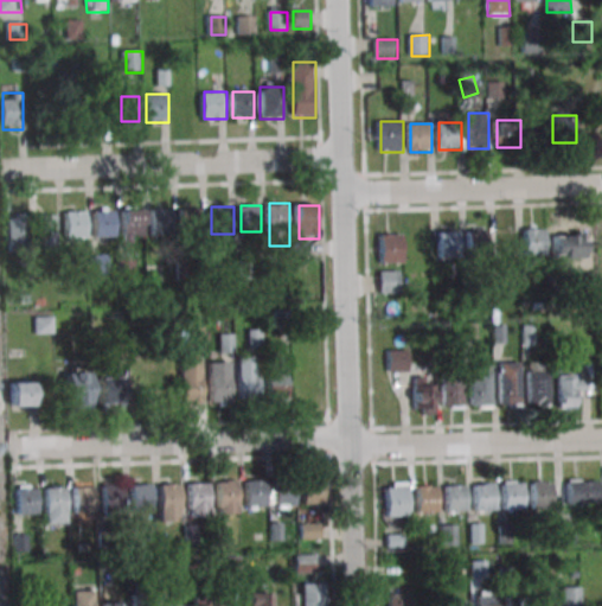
[(147,240),(147,209),(126,209),(126,240),(147,240)]
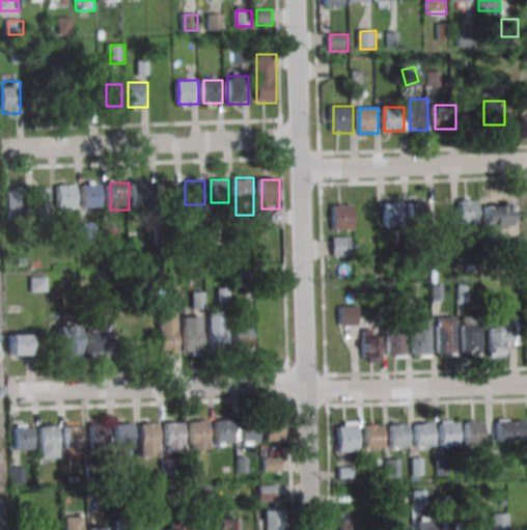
[(160,183),(160,210),(178,210),(178,183),(160,183)]
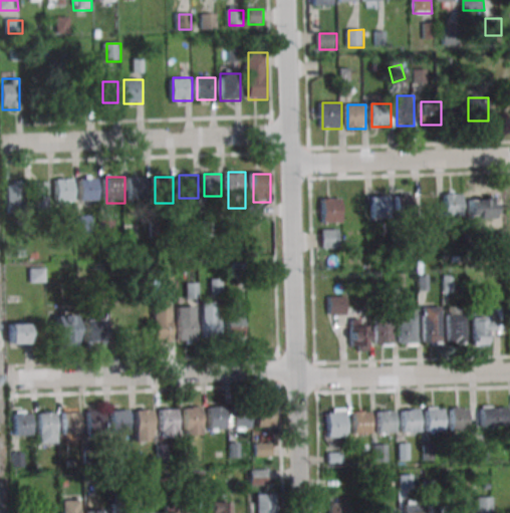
[(99,202),(99,178),(81,178),(81,202),(99,202)]
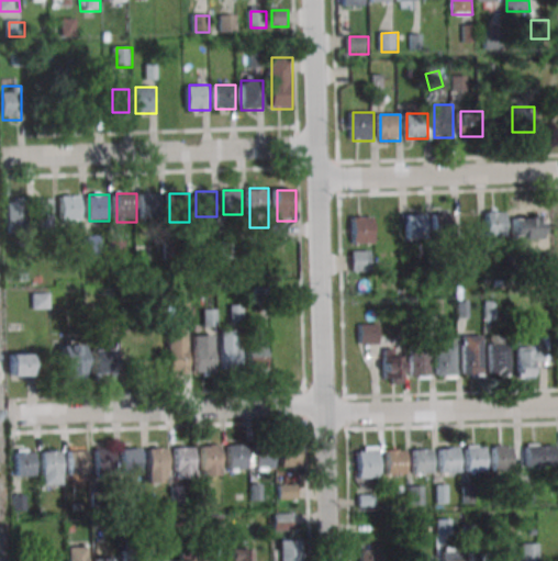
[(162,194),(143,194),(143,221),(162,221),(162,194)]
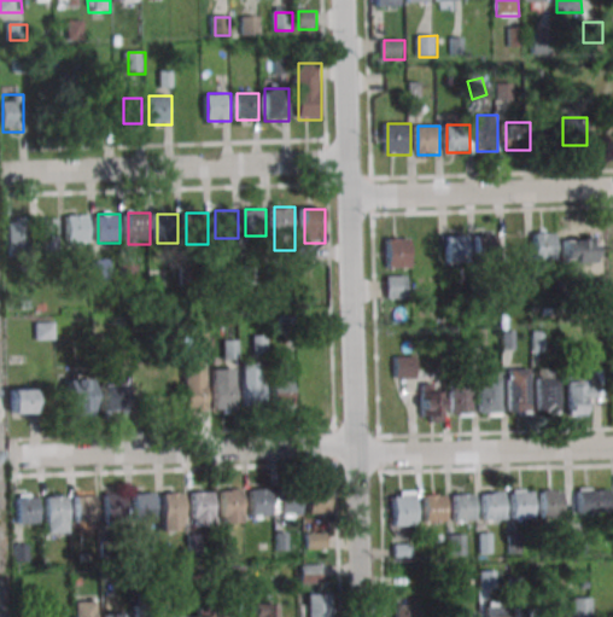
[(92,243),(92,216),(69,216),(69,243),(92,243)]
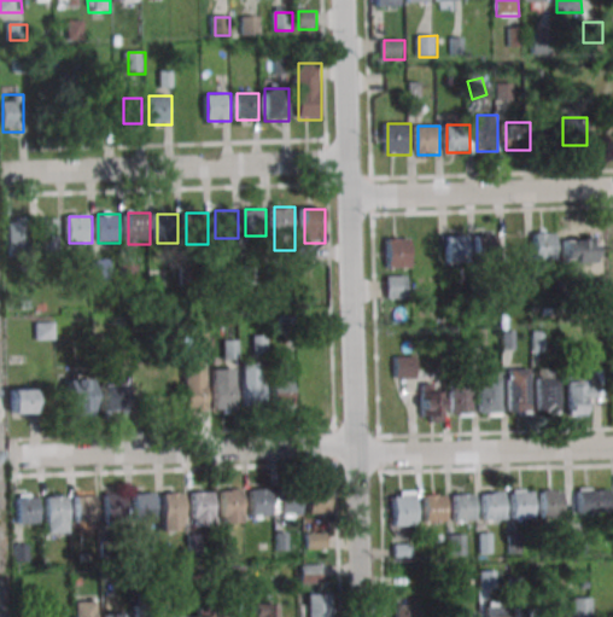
[(10,250),(29,250),(29,219),(10,219),(10,250)]
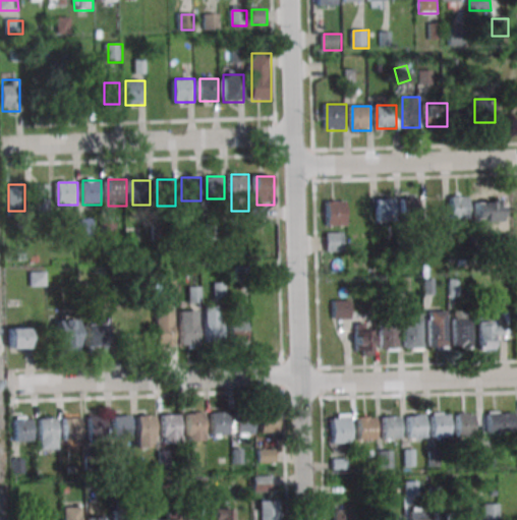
[(52,185),(34,185),(34,206),(52,206),(52,185)]
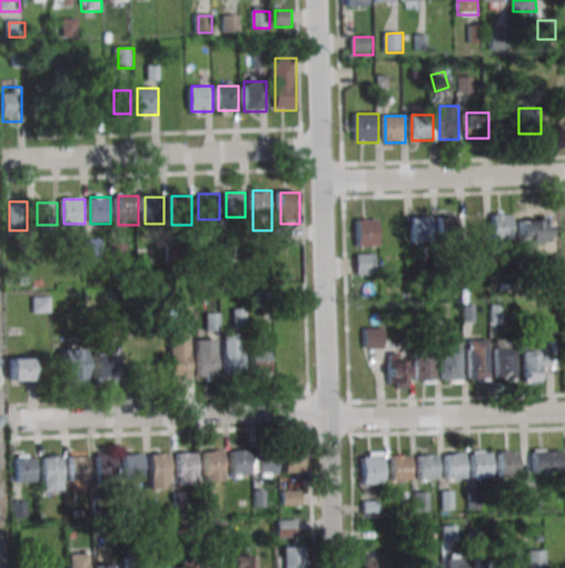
[(515,240),(515,215),(495,215),(495,240),(515,240)]
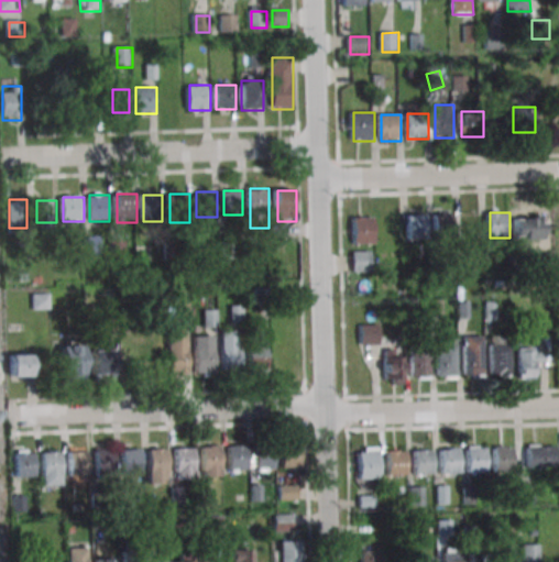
[(462,238),(483,238),(483,213),(462,213),(462,238)]
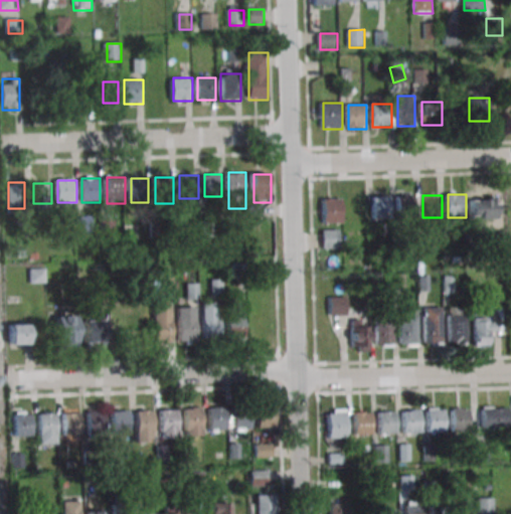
[(374,196),(374,219),(393,219),(393,196),(374,196)]
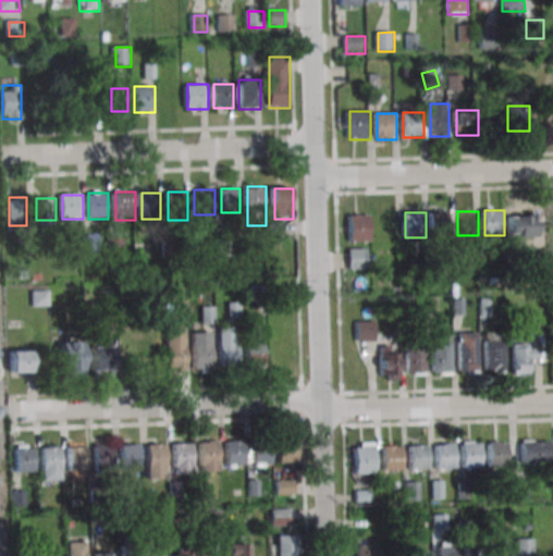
[(451,212),(431,212),(431,237),(451,237),(451,212)]
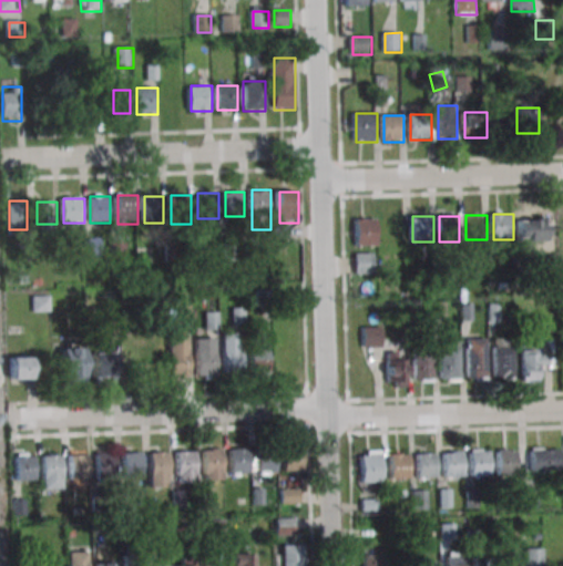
[(379,218),(357,218),(357,246),(379,246),(379,218)]
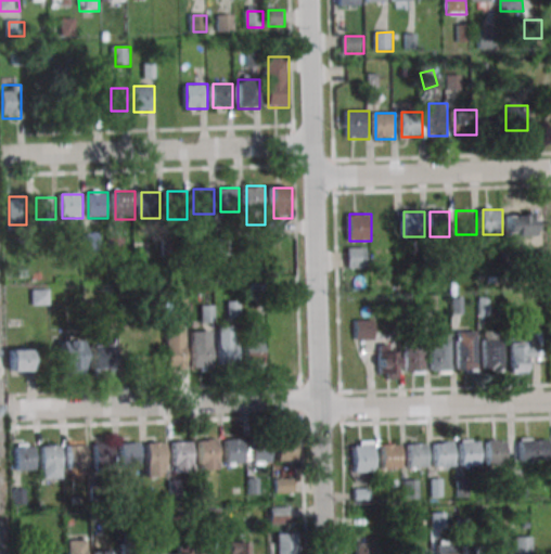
[(511,236),(538,236),(538,215),(511,215),(511,236)]
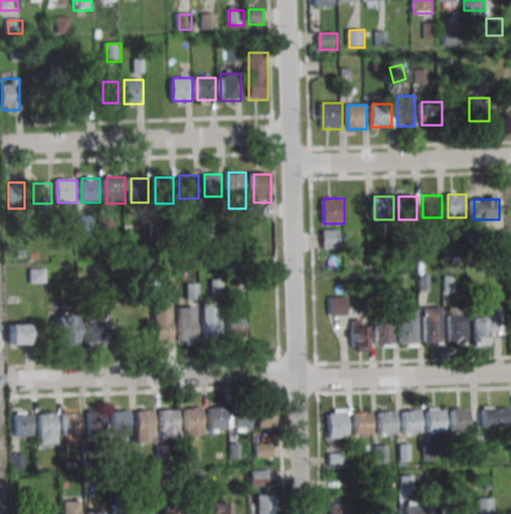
[(118,221),(105,221),(105,237),(118,237),(118,221)]
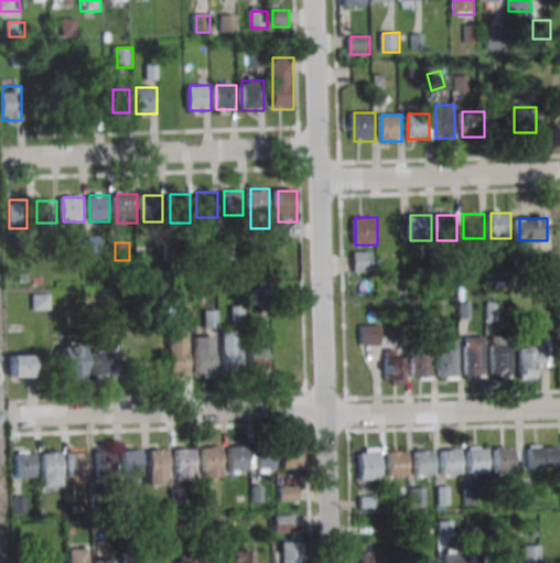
[(141,262),(154,262),(154,248),(141,248),(141,262)]
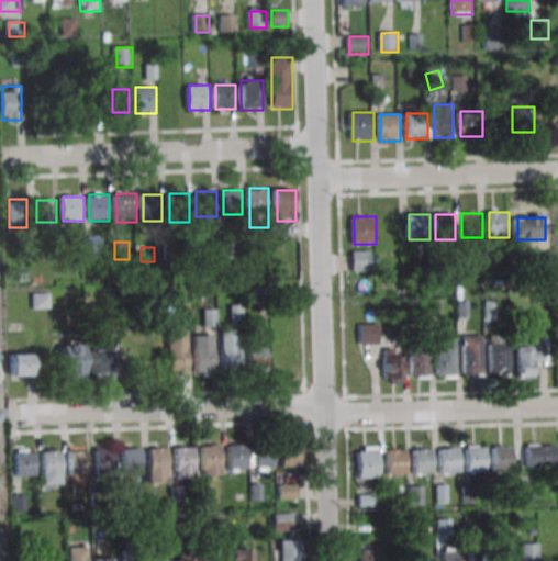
[(374,251),(354,251),(354,272),(374,272),(374,251)]
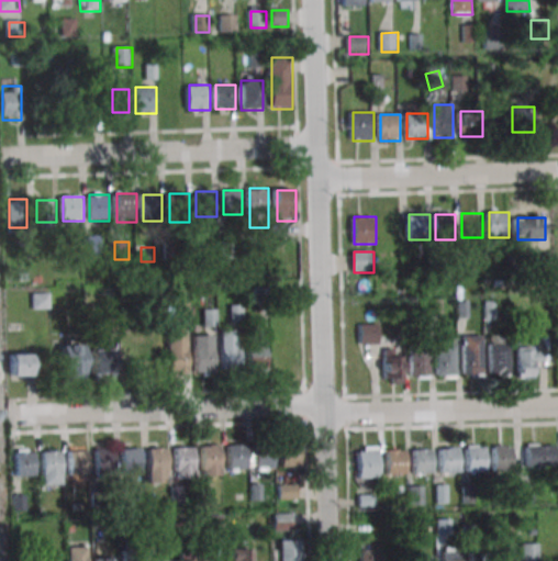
[(53,311),(53,293),(35,293),(35,311),(53,311)]
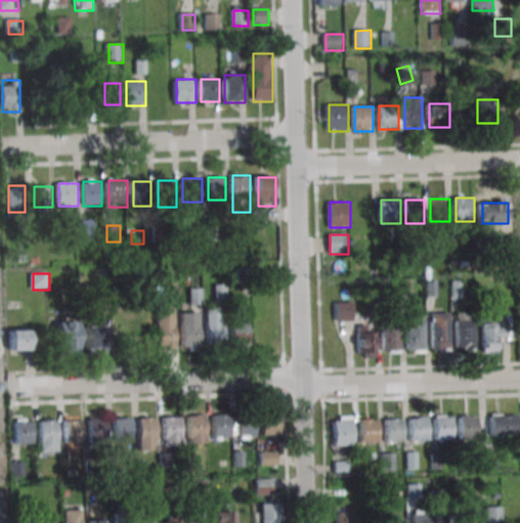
[(337,322),(355,322),(355,303),(337,303),(337,322)]
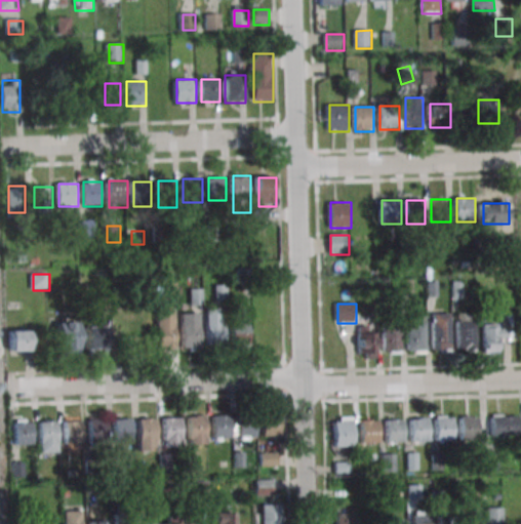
[(225,310),(208,310),(208,347),(225,347),(225,310)]
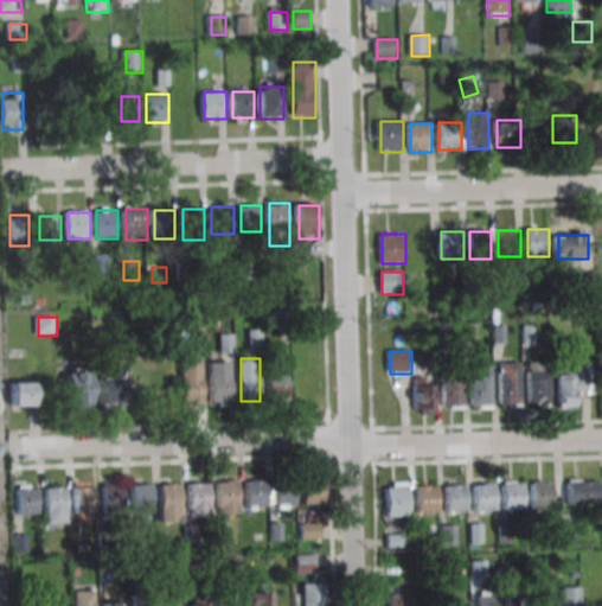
[(184,403),(205,403),(205,362),(184,362),(184,403)]
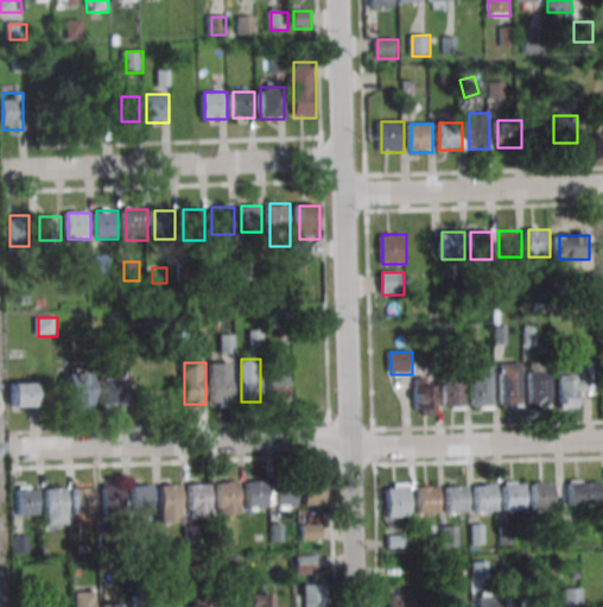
[(234,364),(213,364),(213,403),(234,403),(234,364)]
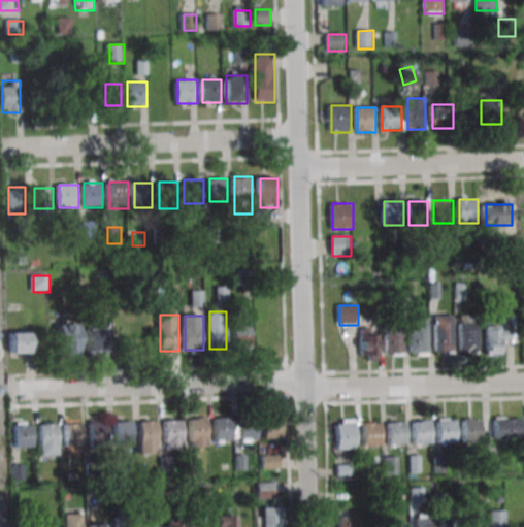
[(435,354),(455,354),(455,316),(435,316),(435,354)]
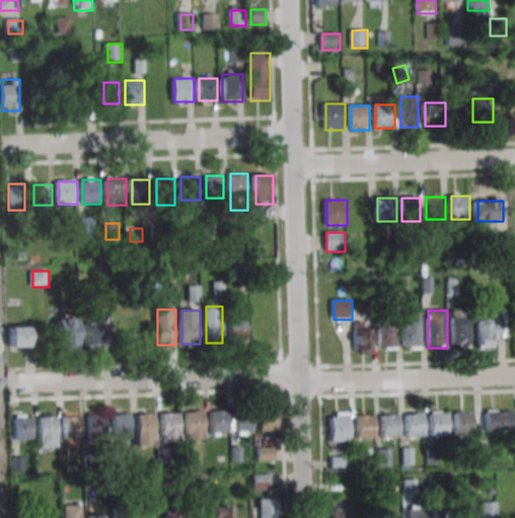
[(406,350),(423,350),(423,312),(406,312),(406,350)]
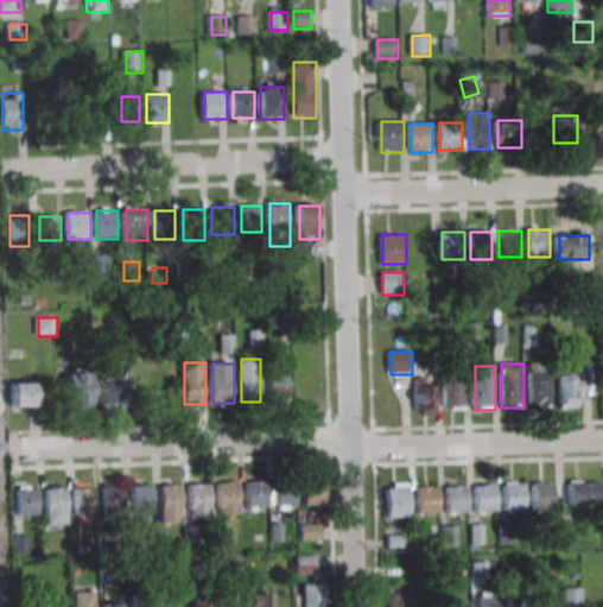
[(94,412),(94,371),(68,371),(68,412),(94,412)]
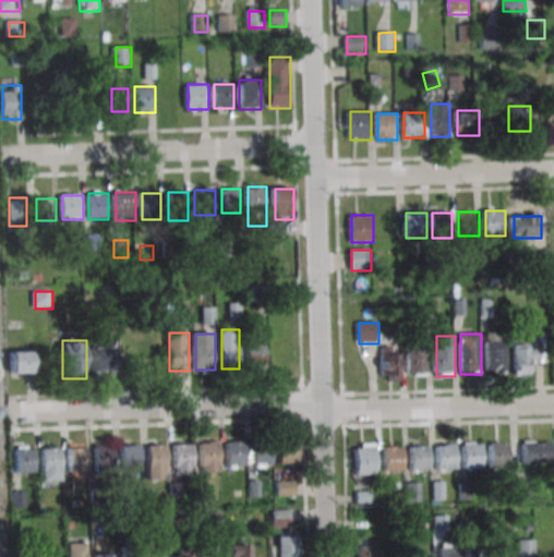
[(267,343),(249,343),(249,367),(267,367),(267,343)]
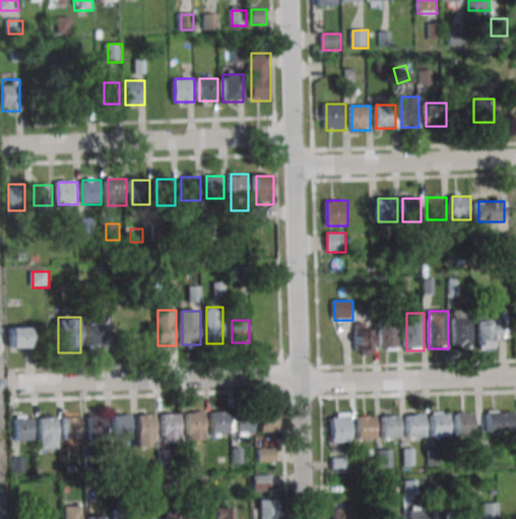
[(455,321),(455,346),(473,346),(473,321),(455,321)]
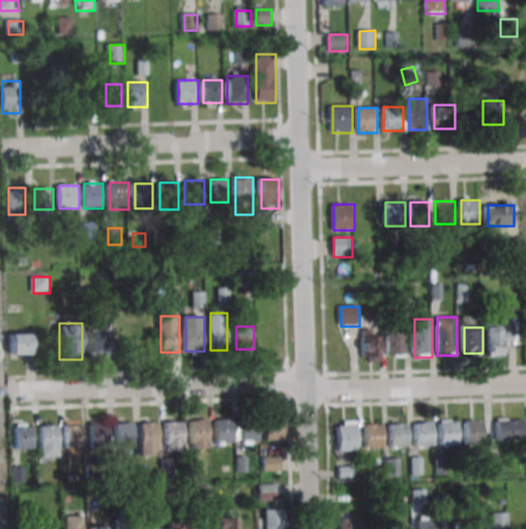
[(491,357),(503,357),(503,347),(513,347),(513,327),(491,327),(491,357)]
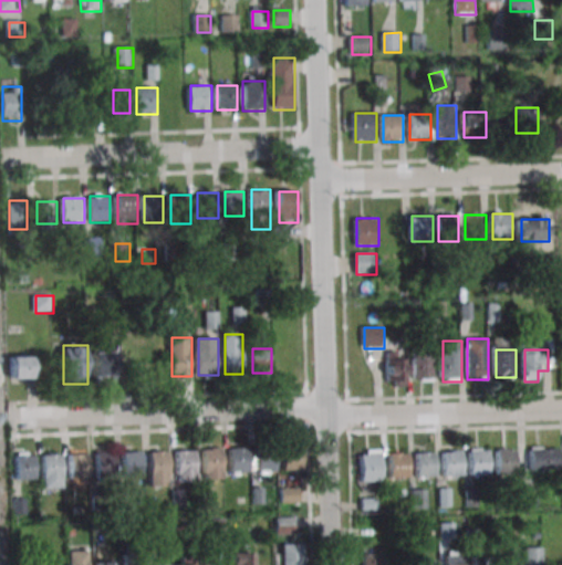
[(388,386),(409,386),(409,352),(388,352),(388,386)]
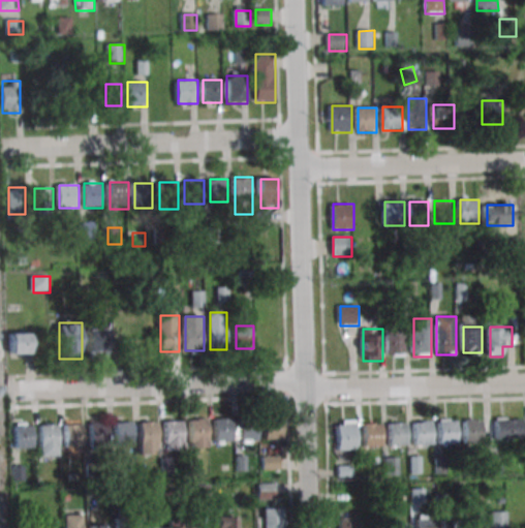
[(90,331),(90,352),(111,352),(111,331),(90,331)]
